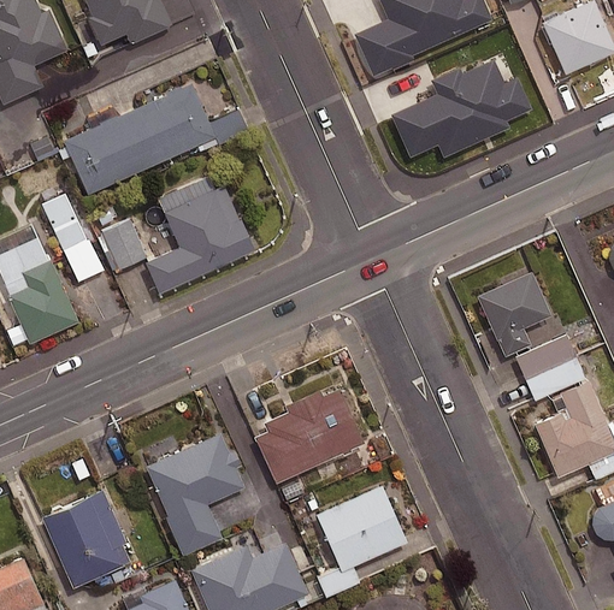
[(0,0),(0,94),(5,105),(43,88),(35,66),(69,52),(51,12),(42,16),(34,0),(0,0)]
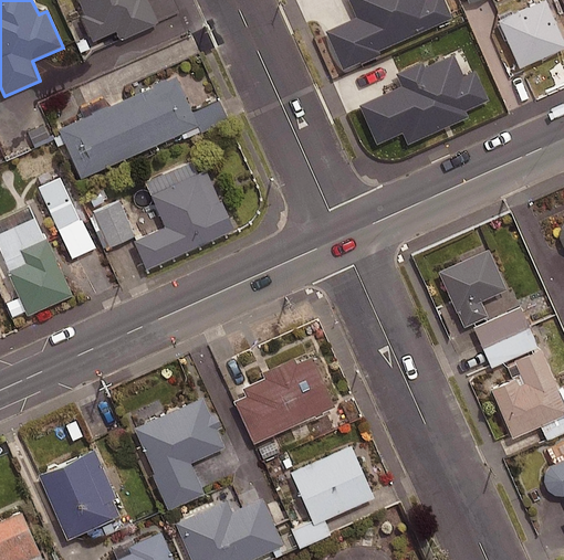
[(81,0),(98,41),(118,32),(122,41),(160,24),(149,0),(81,0)]
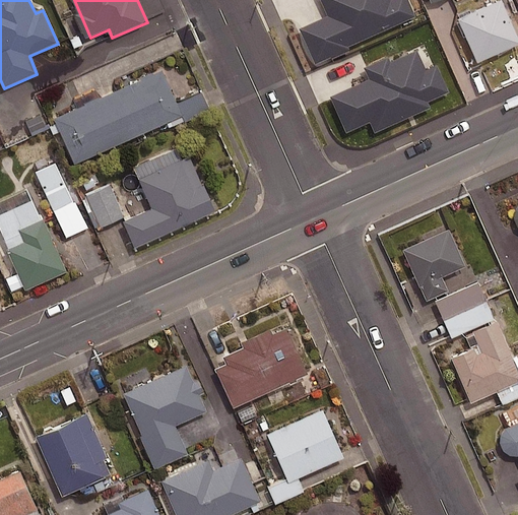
[(330,0),(296,0),(301,12),(330,0)]
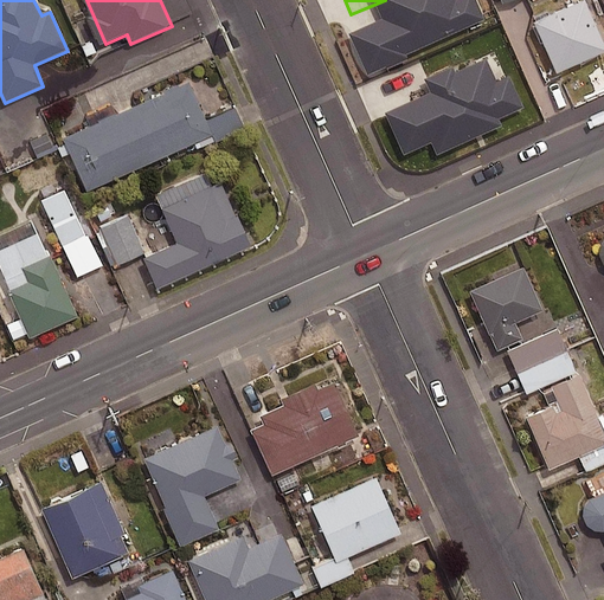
[(415,0),(368,20),(416,127),(462,107),(415,0)]
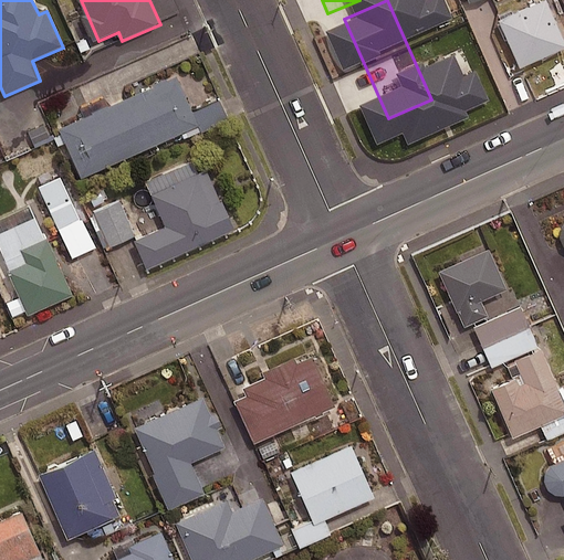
[(544,1),(497,22),(518,70),(563,50),(563,43),(544,1)]
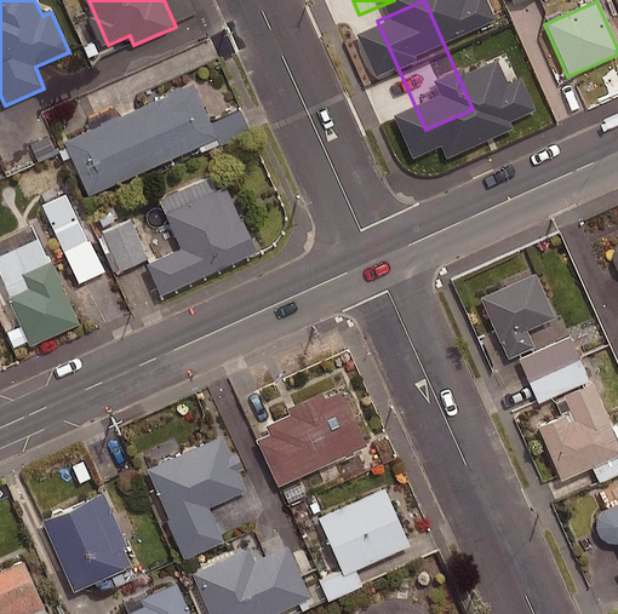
[(195,86),(67,143),(91,198),(221,141),(195,86)]
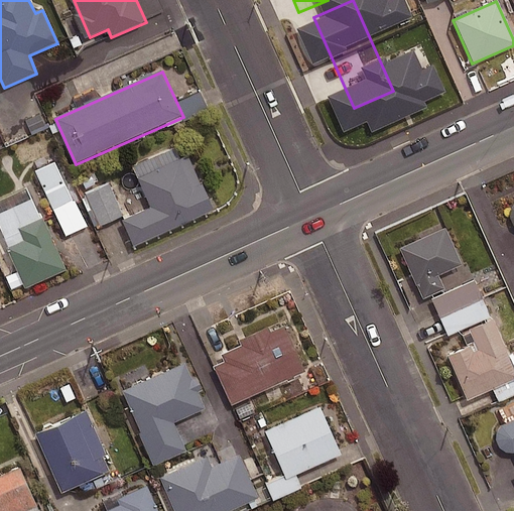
[(182,159),(140,178),(152,207),(124,220),(135,245),(215,210),(204,183),(195,187),(182,159)]
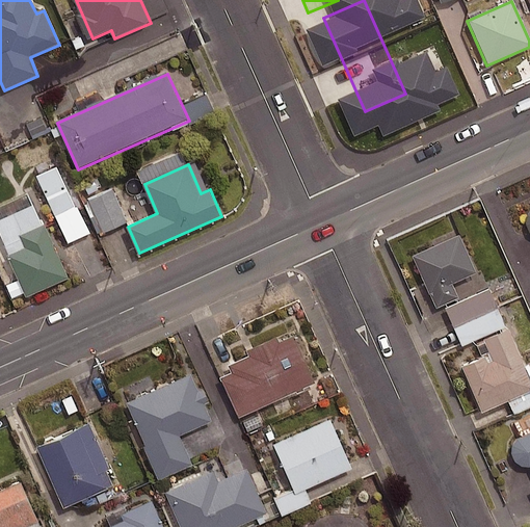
[(58,166),(37,177),(70,244),(90,235),(58,166)]
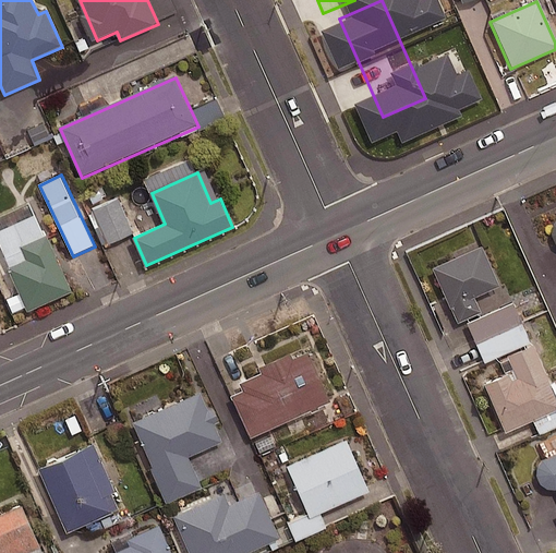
[(132,236),(119,202),(94,212),(107,247),(132,236)]
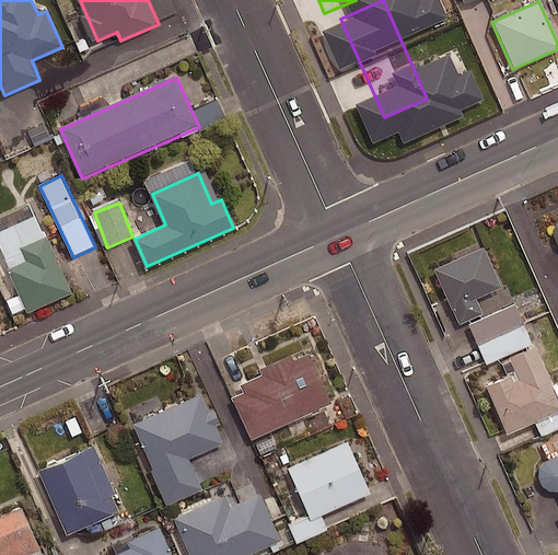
[(48,236),(22,249),(27,261),(9,269),(28,313),(73,293),(48,236)]
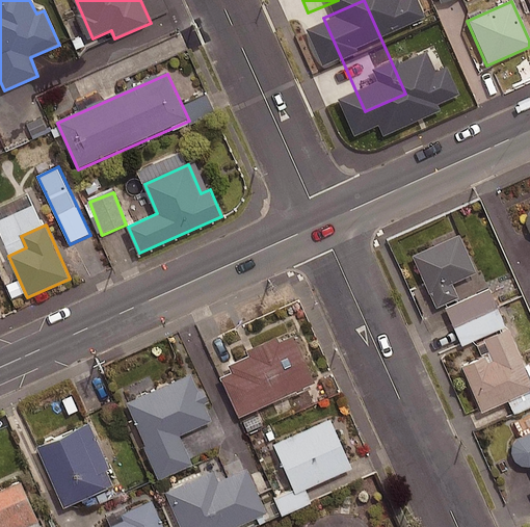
[(458,234),(412,255),(435,308),(458,298),(451,283),(475,272),(458,234)]
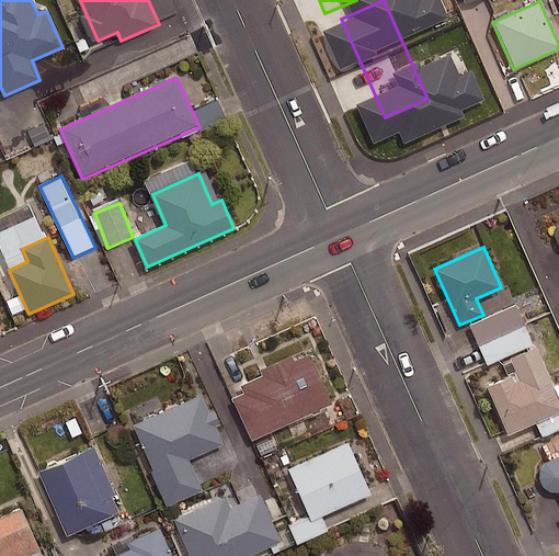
[(558,399),(535,343),(508,355),(517,379),(512,382),(510,375),(487,385),(506,432),(558,410),(558,399)]
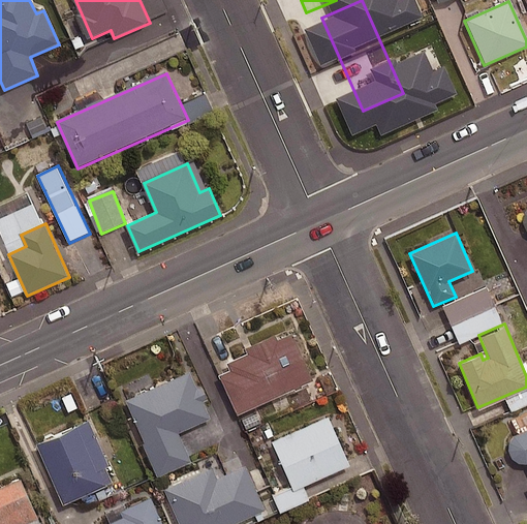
[(312,381),(290,333),(276,340),(274,335),(243,348),(245,353),(225,363),(228,370),(218,375),(237,415),(312,381)]
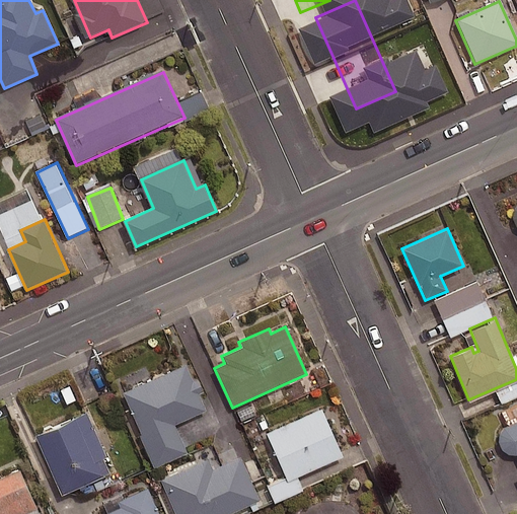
[(185,364),(122,392),(155,466),(187,452),(173,425),(205,411),(185,364)]
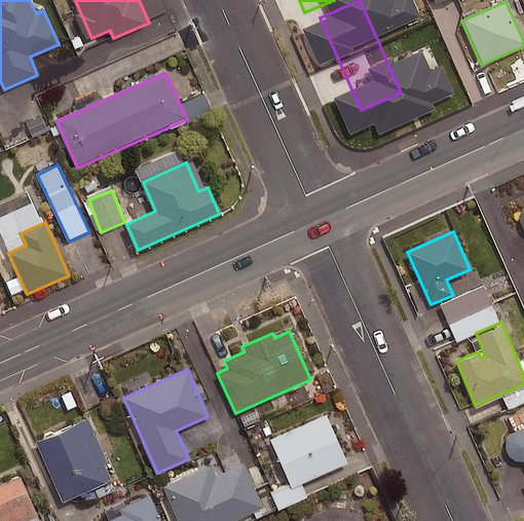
[(346,462),(325,414),(269,439),(291,487),(346,462)]
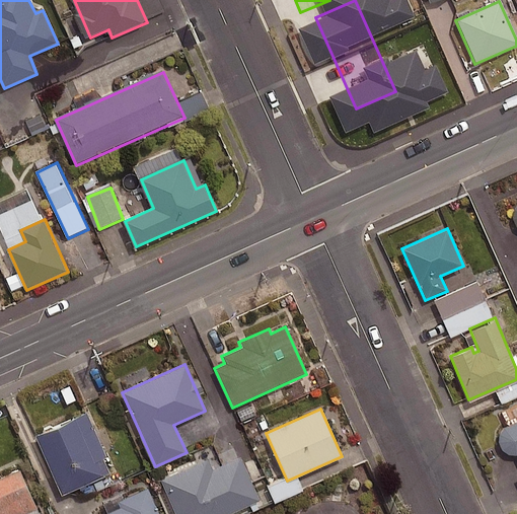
[(75,416),(34,434),(61,494),(101,475),(75,416)]
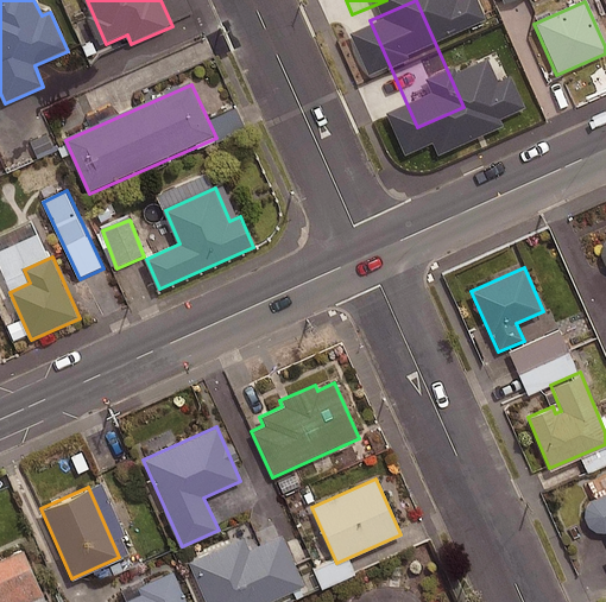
[(605,492),(591,499),(585,507),(584,518),(587,526),(595,532),(605,532),(605,492)]
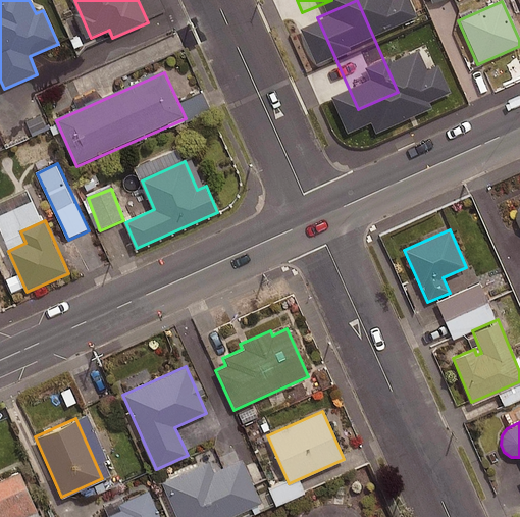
[(208,462),(160,482),(175,516),(232,516),(261,505),(242,459),(213,472),(208,462)]
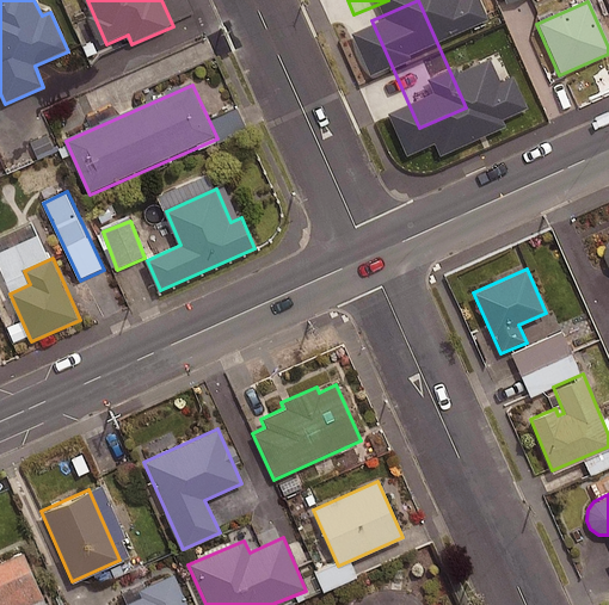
[(22,553),(0,562),(0,604),(23,604),(41,597),(22,553)]
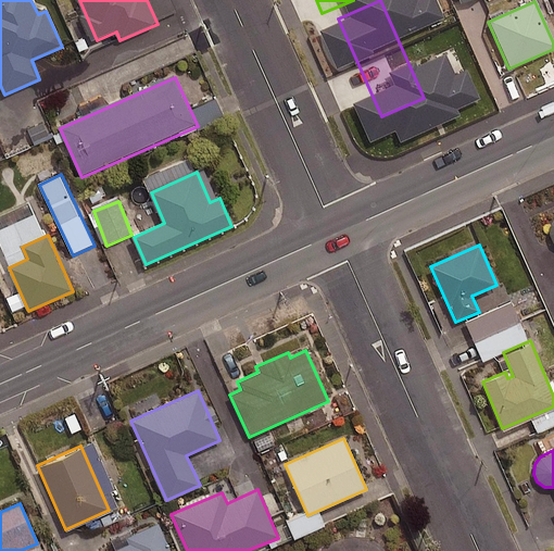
[(168,550),(156,525),(126,538),(129,545),(115,550),(168,550)]
